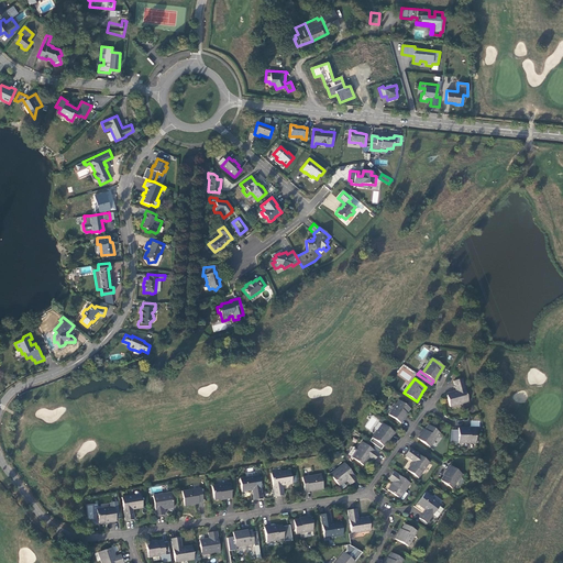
[(468,401),(462,379),(453,382),(456,390),(446,394),(450,407),(468,401)]
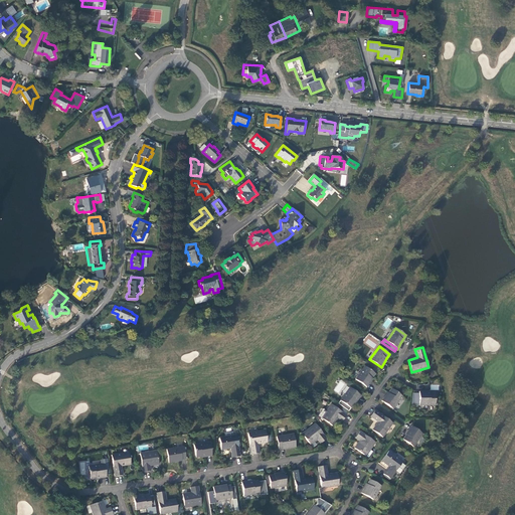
[(364,366),(355,379),(366,387),(370,382),(369,381),(372,378),(375,374),(364,366)]
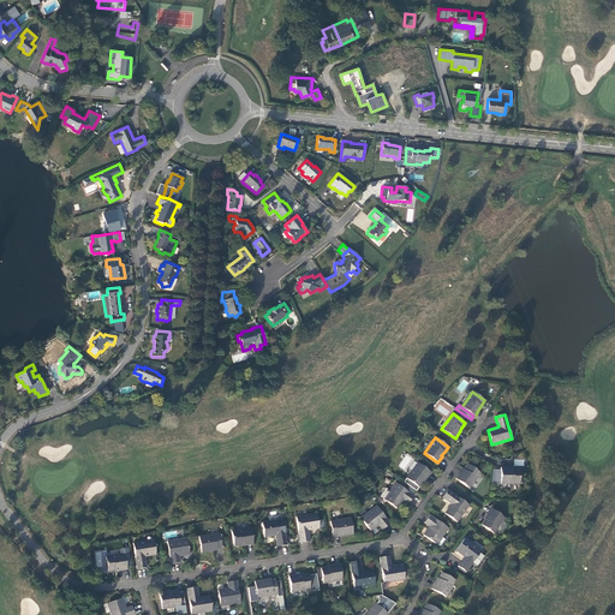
[(431,472),(417,463),(406,478),(419,488),(423,482),(425,478),(427,478),(431,472)]
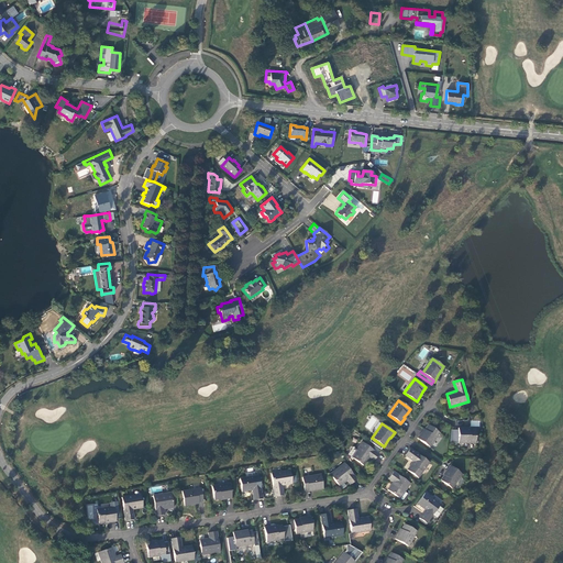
[(417,439),(429,448),(440,433),(428,424),(424,430),(422,433),(421,433),(417,439)]
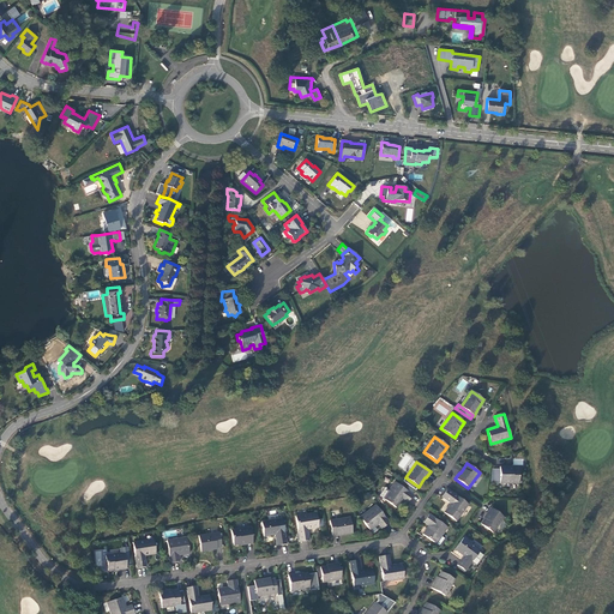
[(493,483),(518,483),(518,468),(512,468),(507,468),(507,467),(499,467),(499,469),(493,469),(493,483)]
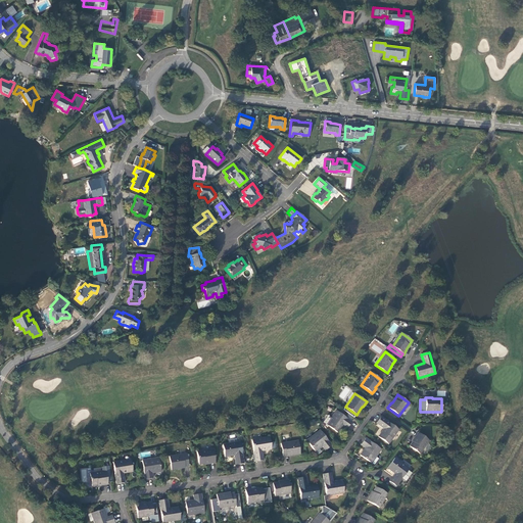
[(329,417),(327,417),(322,424),(326,429),(328,426),(338,433),(343,426),(347,429),(352,422),(350,421),(353,418),(348,414),(345,417),(336,411),(331,418),(329,417)]
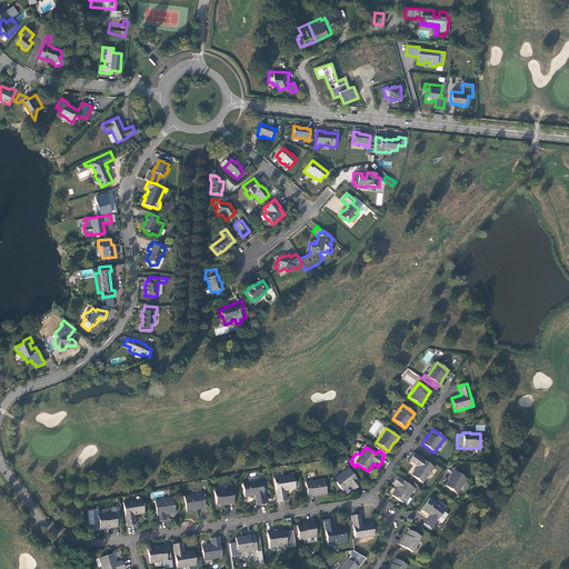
[(433,468),(415,453),(409,461),(418,467),(411,476),(422,483),(433,468)]
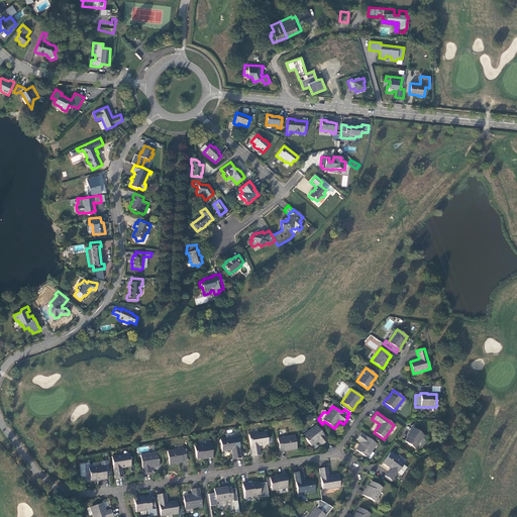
[(321,445),(328,440),(316,425),(309,431),(310,432),(304,437),(311,446),(318,441),(321,445)]
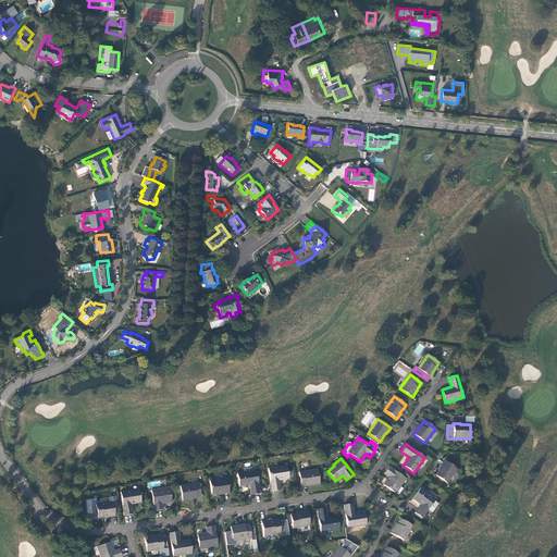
[(447,483),(457,469),(445,460),(441,466),(442,467),(440,470),(435,475),(447,483)]
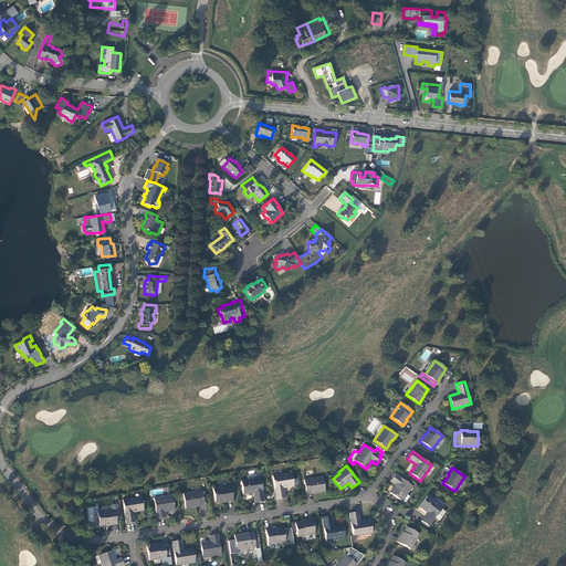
[(292,473),(272,475),(276,500),(285,499),(283,489),(293,486),(293,485),(299,484),(297,479),(292,479),(292,473)]
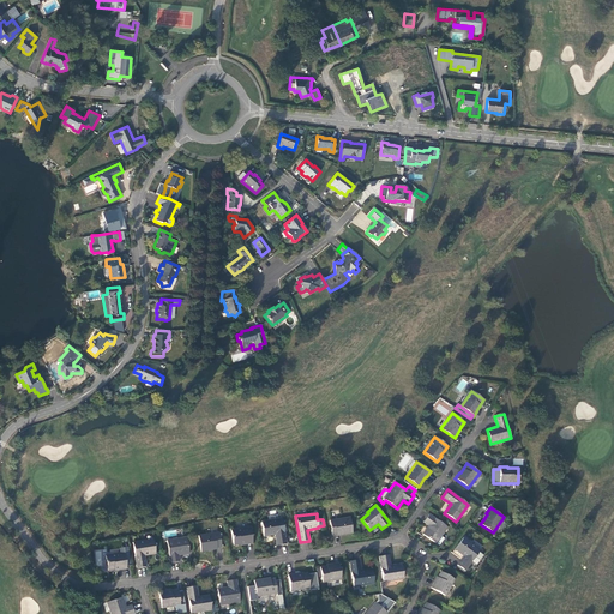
[(447,528),(429,515),(423,522),(428,525),(422,534),(439,546),(444,539),(441,536),(447,528)]
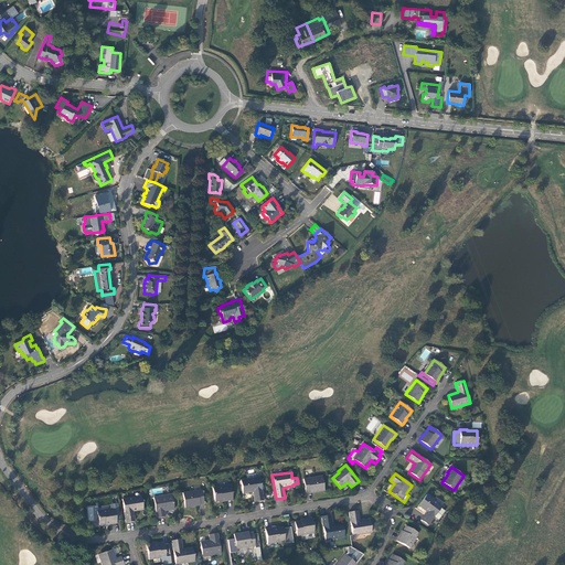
[(324,491),(322,476),(304,479),(306,493),(309,492),(317,491),(317,492),(324,491)]
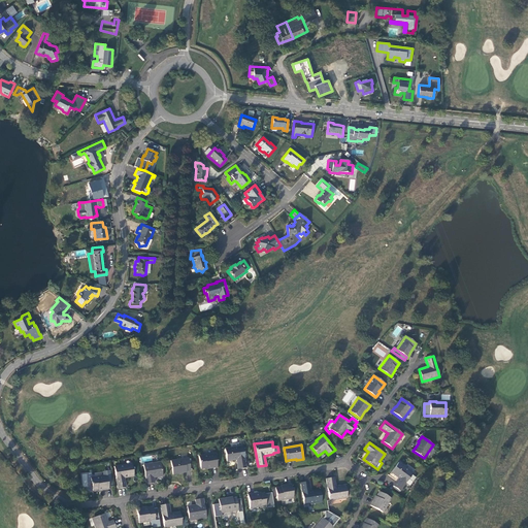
[(238,469),(246,468),(242,446),(225,449),(227,461),(236,460),(238,469)]
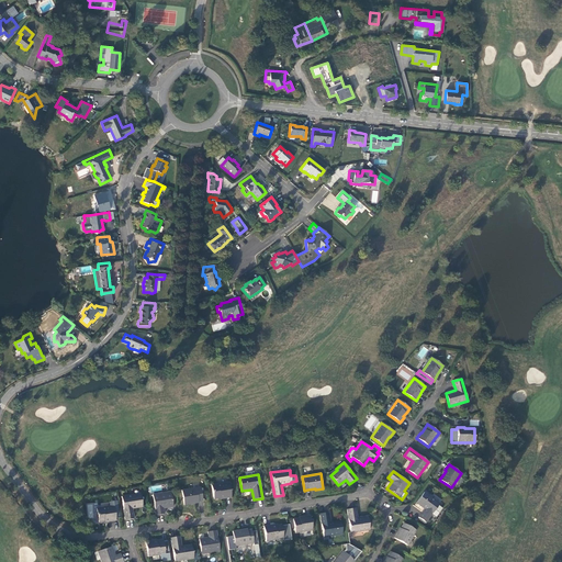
[(231,497),(228,483),(212,485),(214,499),(220,498),(224,497),(224,498),(231,497)]
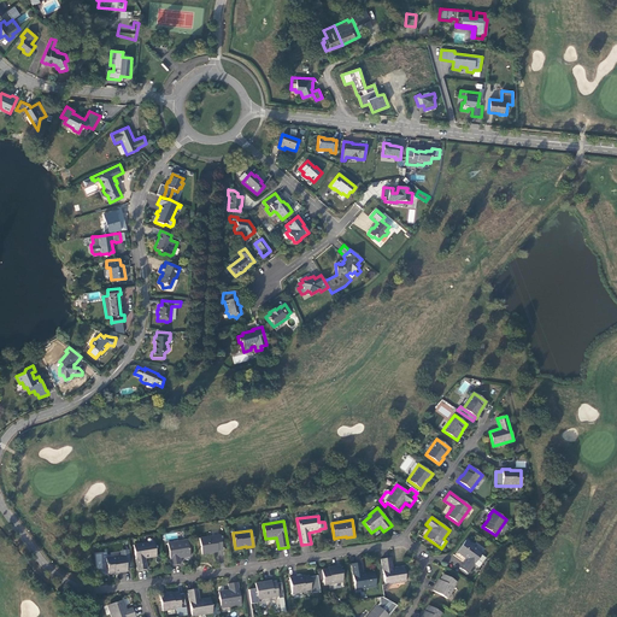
[(221,535),(200,539),(203,554),(211,553),(211,552),(218,551),(223,550),(221,535)]
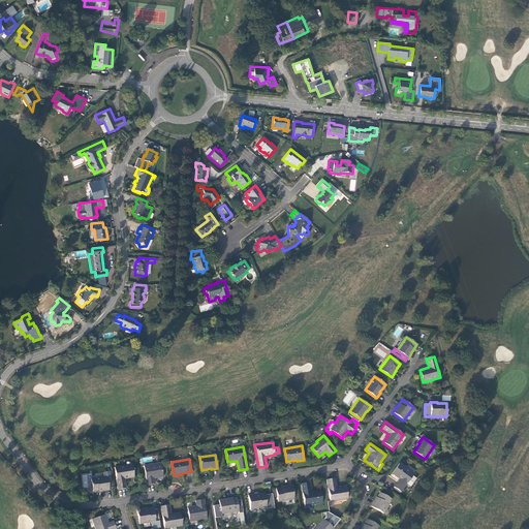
[(394,487),(401,492),(413,474),(399,463),(392,473),(400,479),(394,487)]
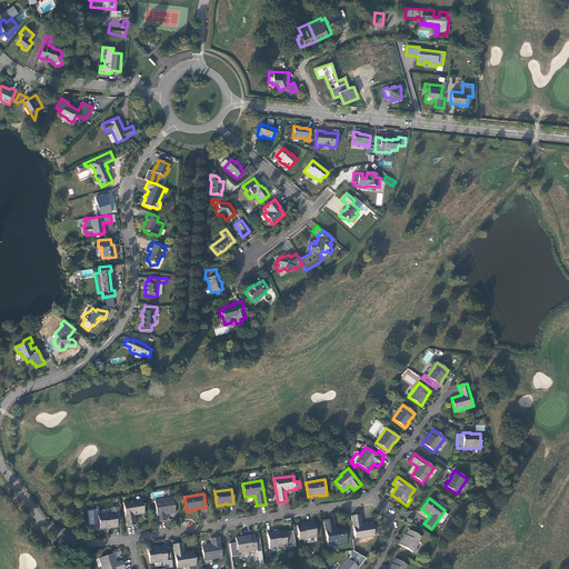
[(122,502),(127,527),(136,525),(133,515),(145,513),(142,499),(122,502)]
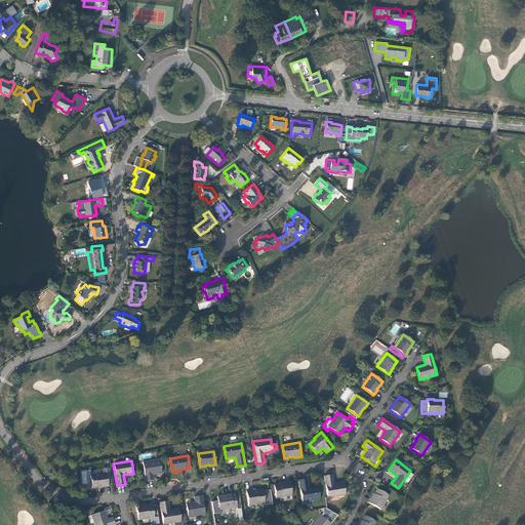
[(143,462),(146,481),(154,480),(153,475),(162,474),(160,461),(152,462),(152,460),(143,462)]
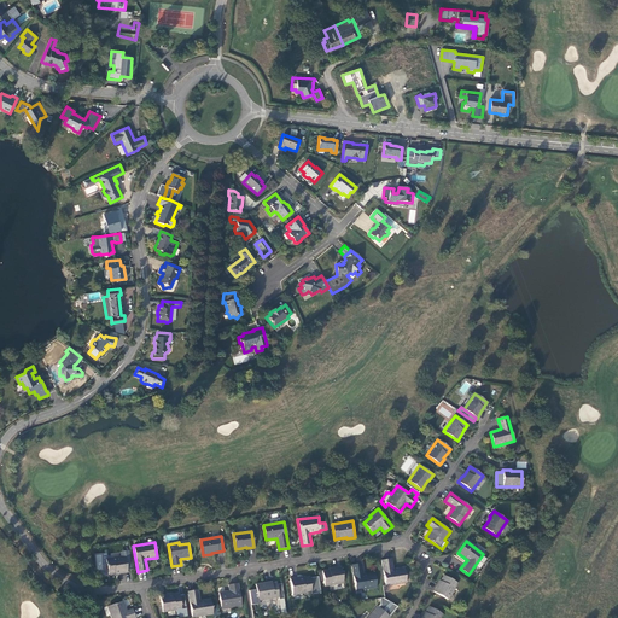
[(132,570),(129,553),(124,553),(126,557),(121,557),(106,559),(109,575),(115,573),(120,572),(120,573),(128,572),(127,570),(132,570)]
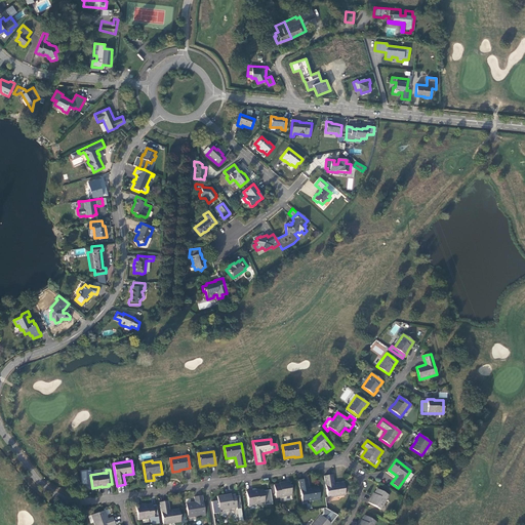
[(332,475),(324,476),(327,498),(346,495),(344,482),(333,484),(332,475)]
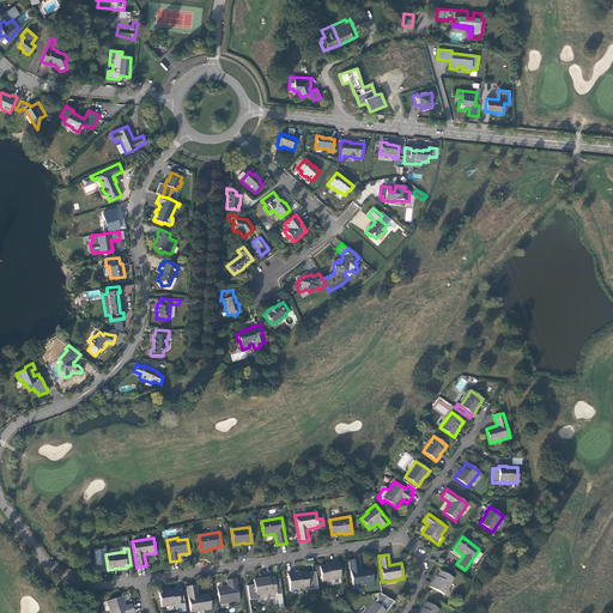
[(358,559),(349,560),(353,587),(374,583),(371,569),(360,570),(358,559)]
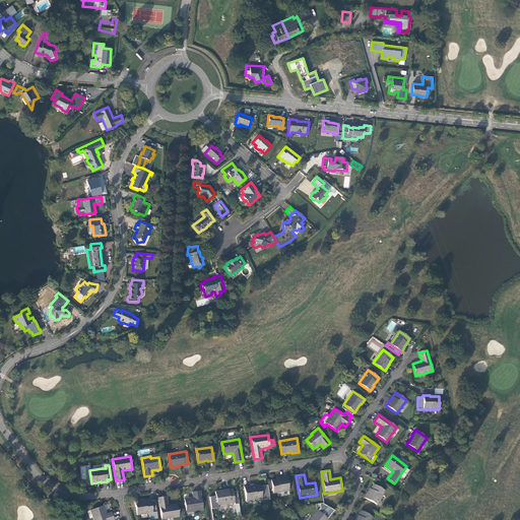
[(273,494),(289,491),(286,477),(280,478),(276,479),(271,480),(273,494)]
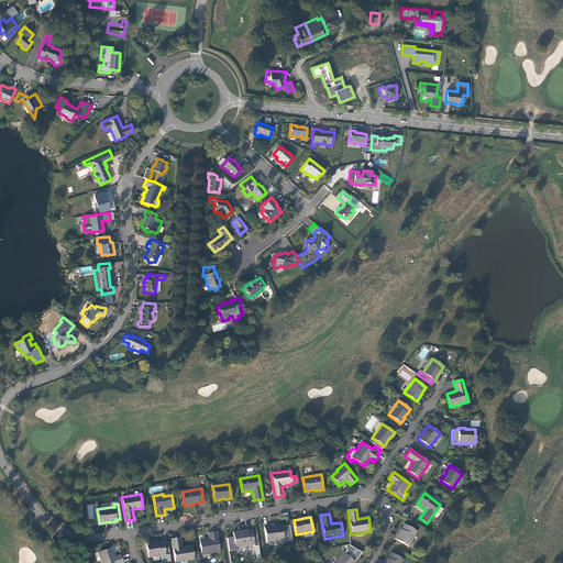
[(395,539),(408,547),(417,531),(405,525),(401,530),(399,533),(398,533),(395,539)]
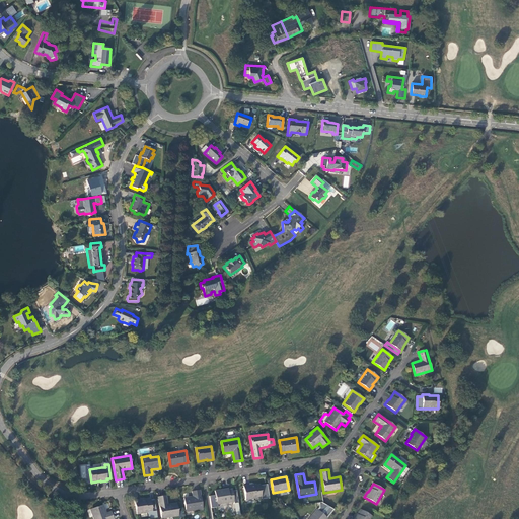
[(243,486),(245,500),(262,498),(262,499),(270,498),(268,485),(260,486),(260,485),(253,486),(249,486),(249,485),(243,486)]
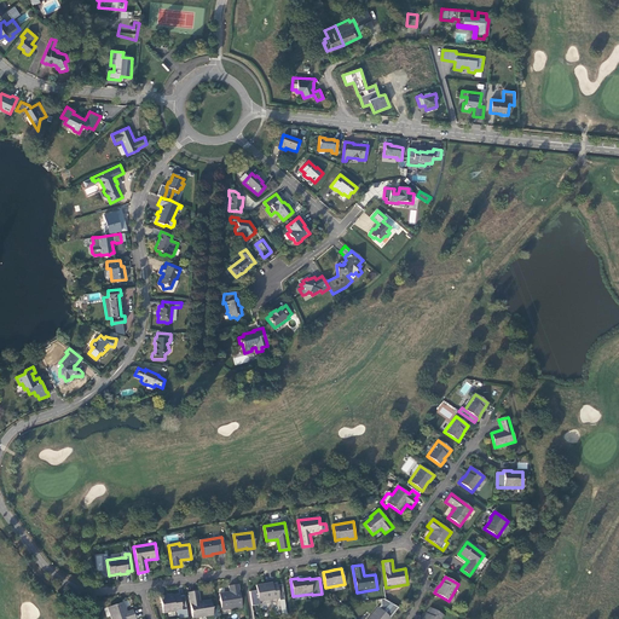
[(256,585),(259,602),(279,599),(277,583),(273,584),(265,585),(265,584),(256,585)]
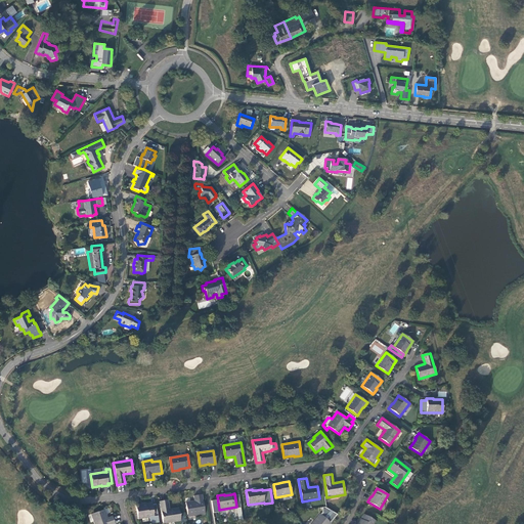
[(205,514),(202,494),(193,496),(194,501),(185,503),(187,515),(195,514),(195,516),(205,514)]
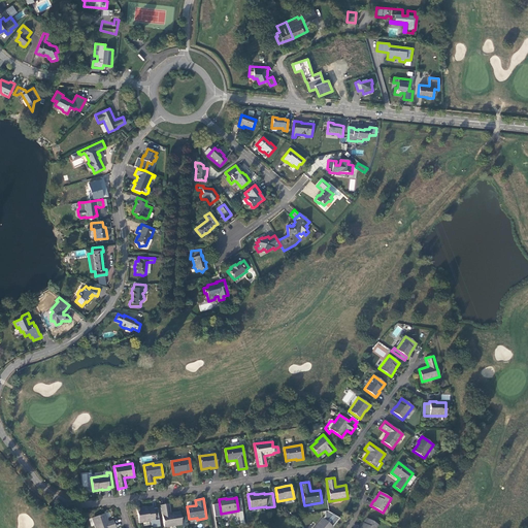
[(169,504),(161,505),(164,527),(182,524),(179,512),(170,514),(169,504)]
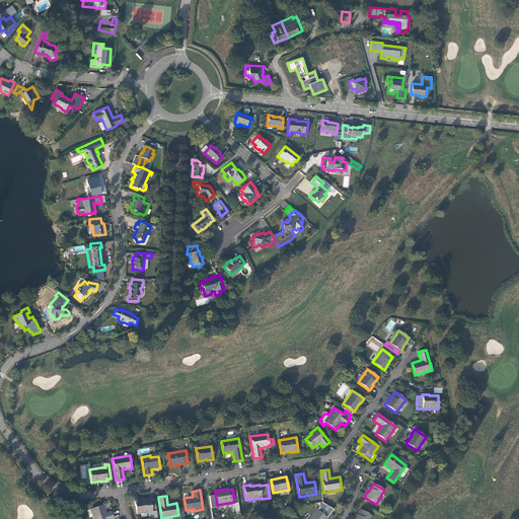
[(148,516),(151,518),(157,517),(154,500),(151,500),(150,499),(141,500),(135,501),(137,514),(148,512),(148,516)]
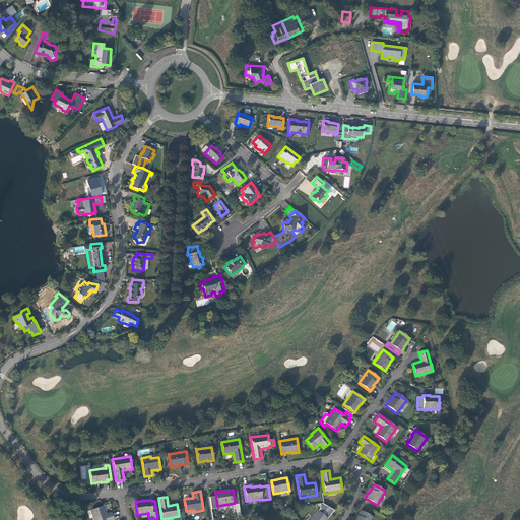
[(318,511),(318,510),(309,519),(327,519),(328,519),(327,518),(334,510),(322,504),(319,504),(320,509),(318,511)]
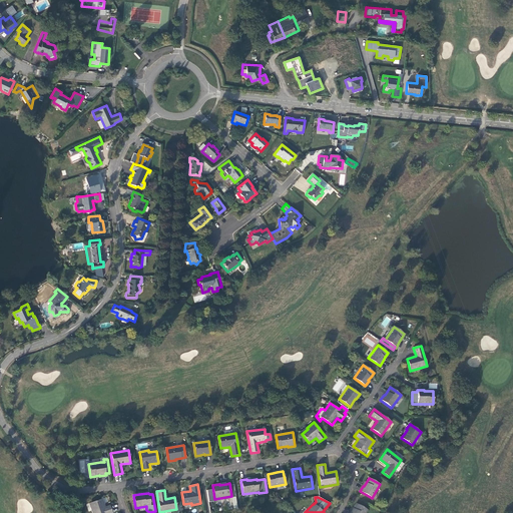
[(92,512),(112,512),(110,505),(105,507),(102,499),(91,503),(93,510),(91,511),(92,512)]
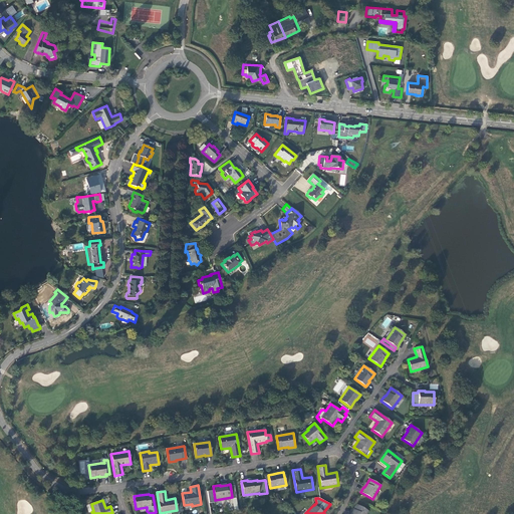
[(350,513),(365,513),(368,511),(356,505),(354,510),(352,513),(351,513),(350,513)]
